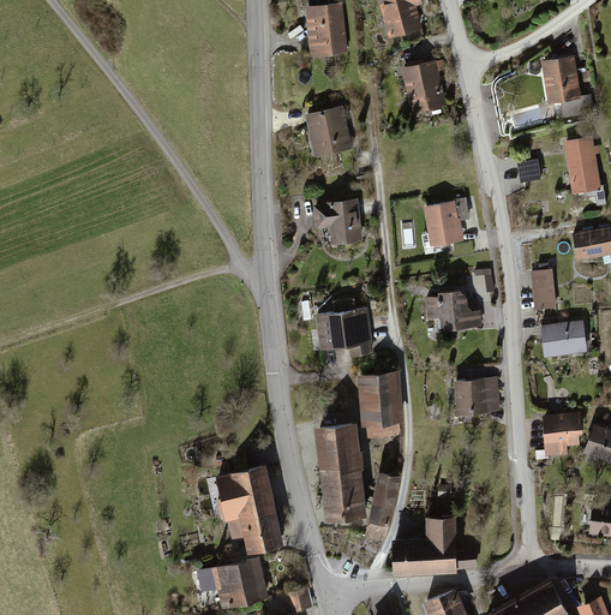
[(419,0),(377,0),(388,39),(421,30),(415,9),(421,6),(419,0)]
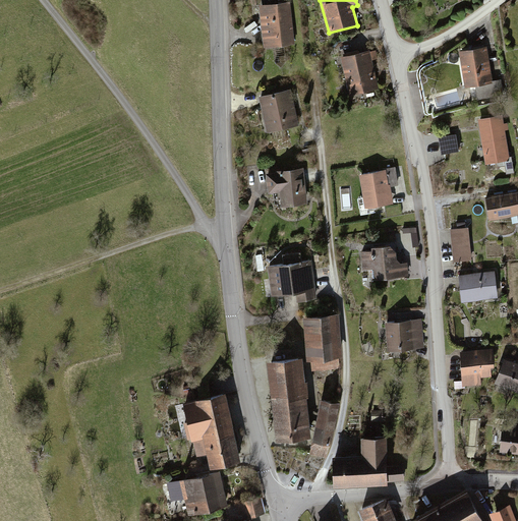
[(289,3),(260,6),(265,48),(294,45),(289,3)]
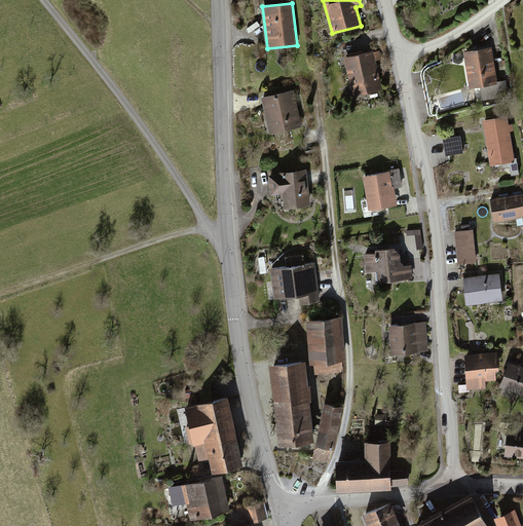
[(489,49),(462,54),(470,89),(496,84),(489,49)]
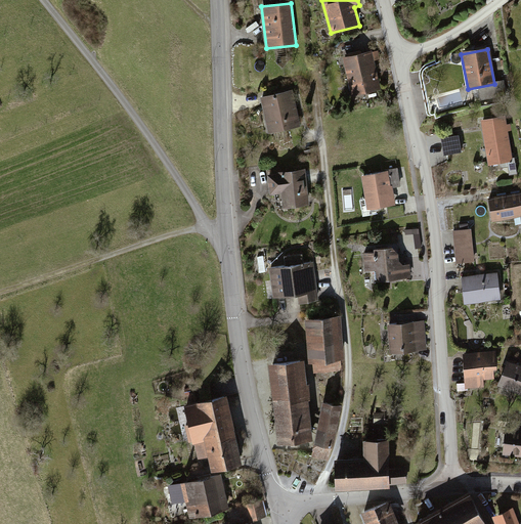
[(372,52),(342,57),(350,97),(380,91),(372,52)]
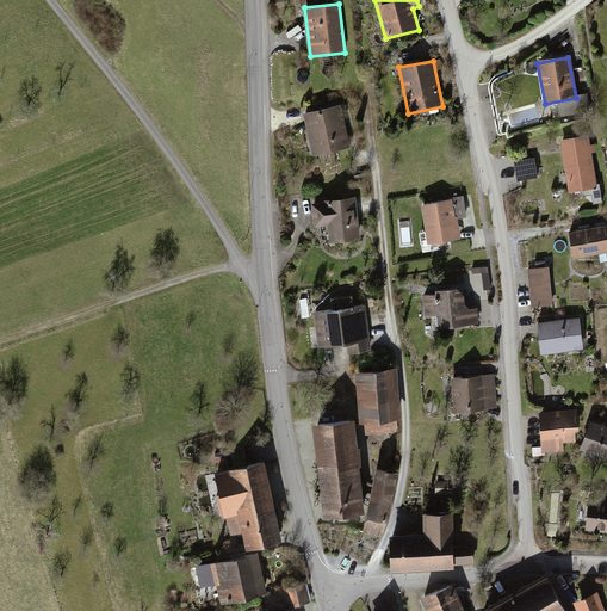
[(339,105),(303,113),(313,156),(348,148),(339,105)]
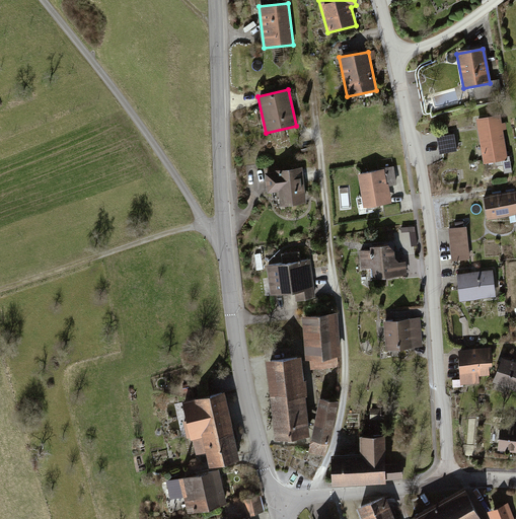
[(501,116),(477,121),(486,165),(509,161),(501,116)]
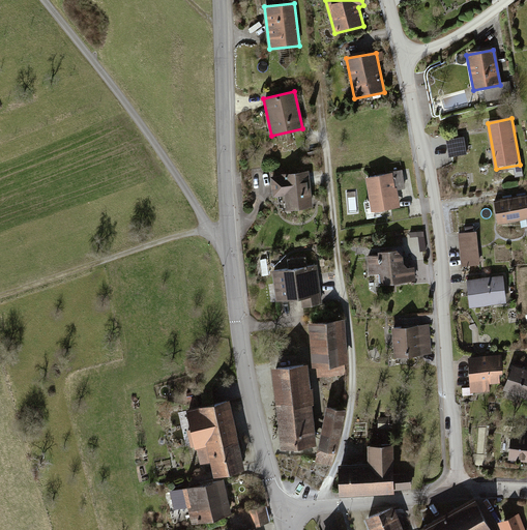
[(464,138),(446,140),(448,158),(465,156),(464,138)]
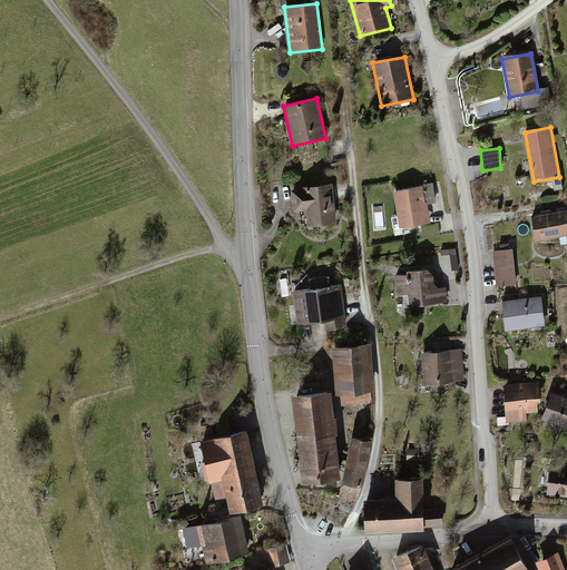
[(332,186),(292,190),(295,213),(308,212),(309,227),(336,223),(332,186)]
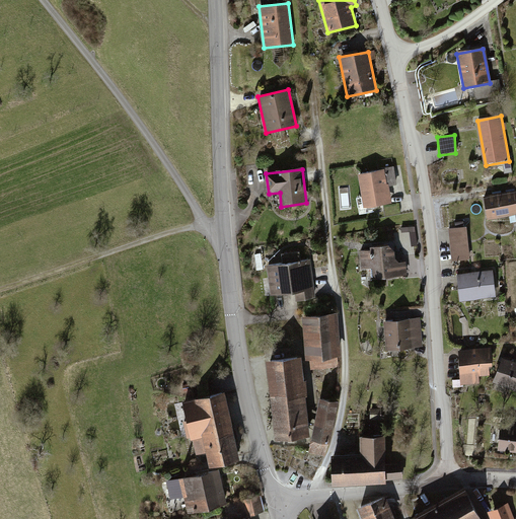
[(385,169),(358,174),(364,208),(392,202),(385,169)]
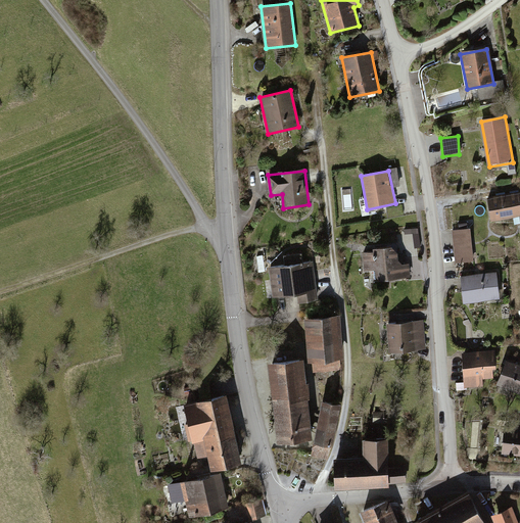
[(519,192),(489,198),(494,221),(519,216),(519,192)]
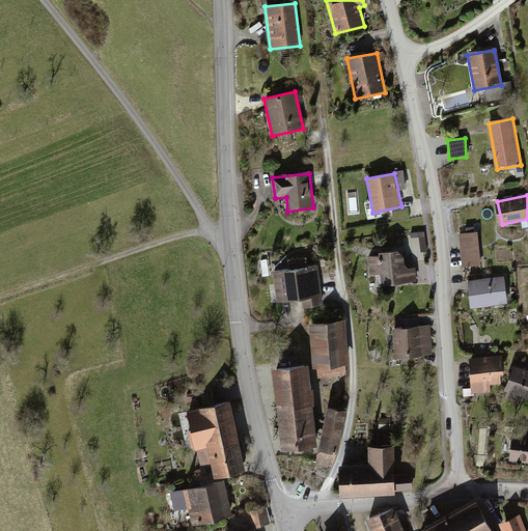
[(411,258),(424,257),(423,231),(409,232),(411,258)]
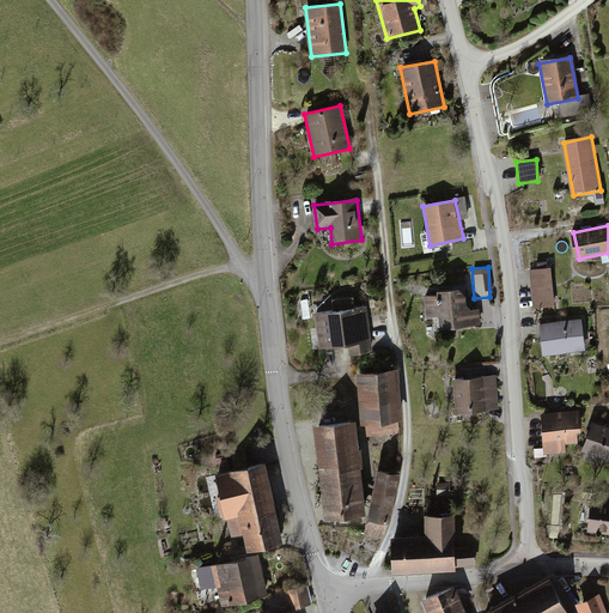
[(550,268),(528,271),(534,310),(555,307),(550,268)]
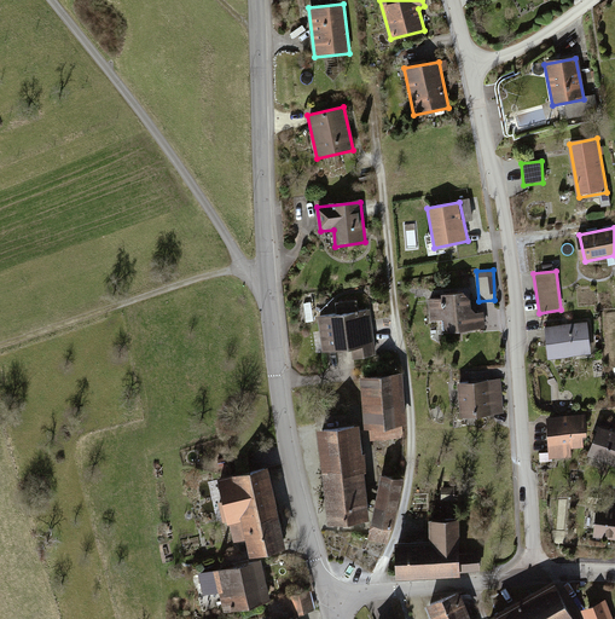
[(473,290),(428,300),(431,322),(444,319),(447,334),(480,328),(473,290)]
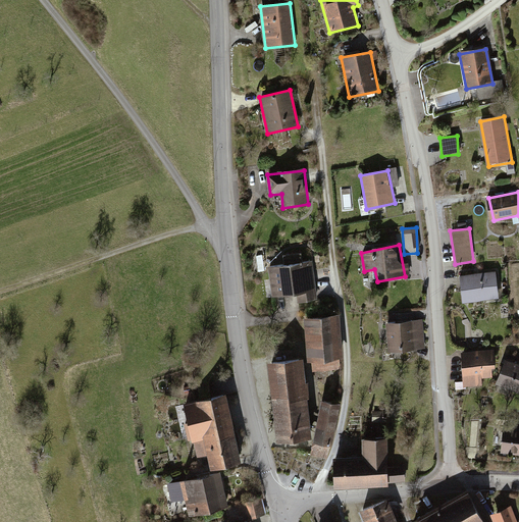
[(311,261),(268,267),(272,297),(296,294),(297,304),(316,301),(311,261)]
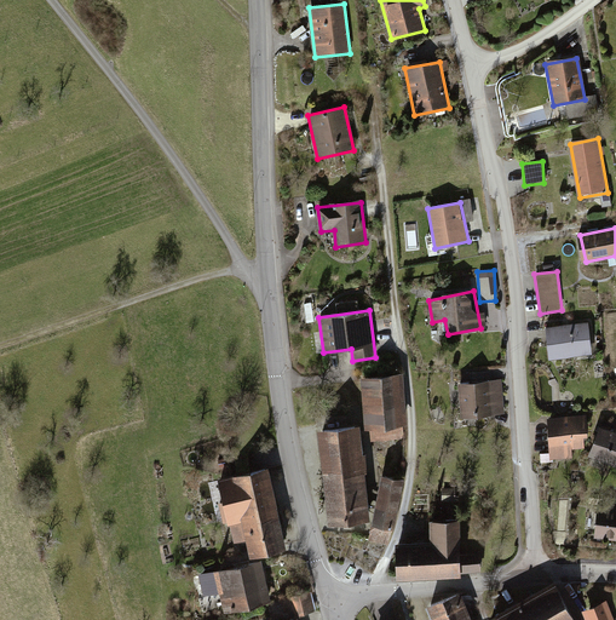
[(586,323),(547,329),(551,360),(591,355),(586,323)]
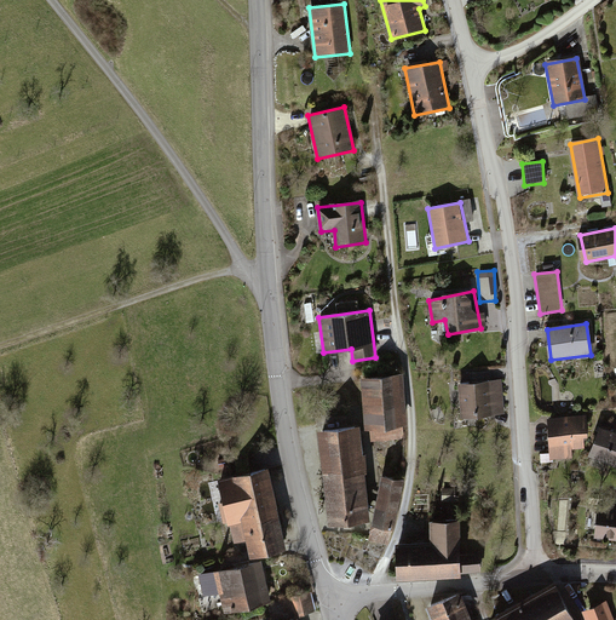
[(401,375),(362,379),(368,441),(401,437),(399,428),(407,426),(401,375)]
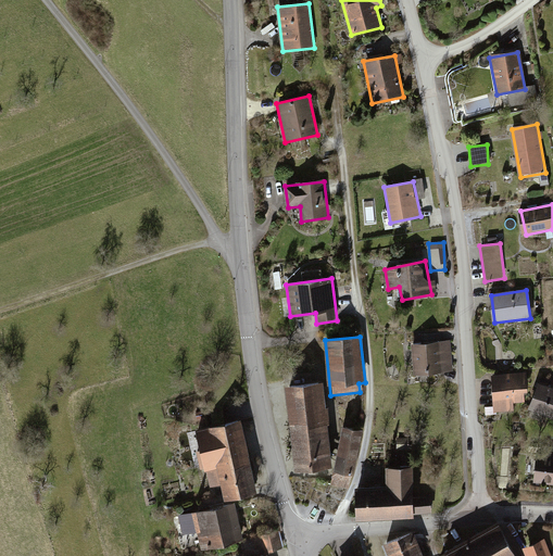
[(450,340),(411,344),(415,378),(454,373),(450,340)]
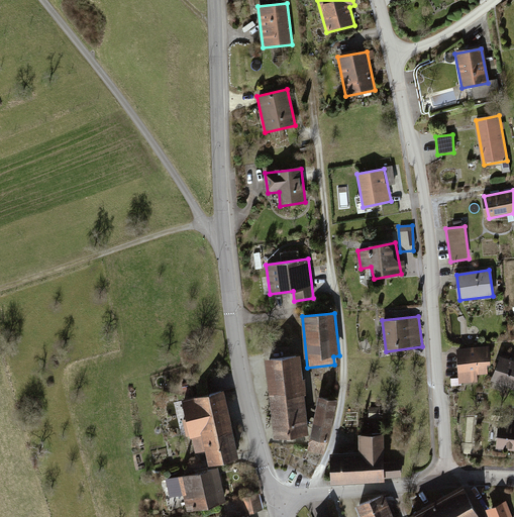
[(491,343),(453,346),(457,387),(481,385),(480,376),(488,375),(487,365),(493,364),(491,343)]
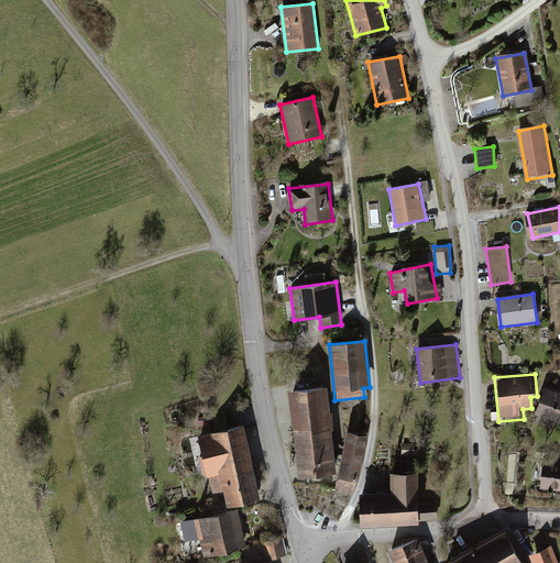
[(329,388),(292,393),(300,473),(339,468),(329,388)]
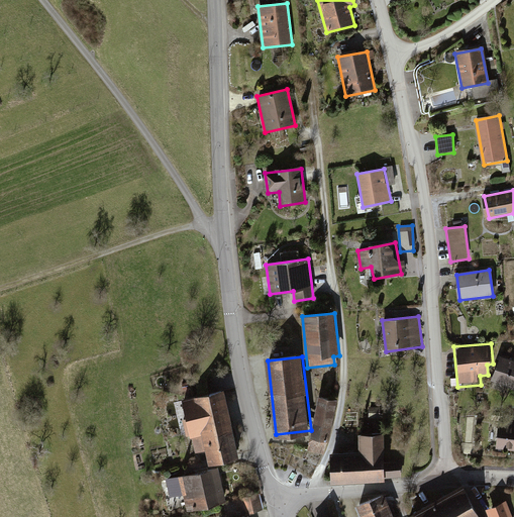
[(513,362),(500,356),(490,382),(513,391),(513,362)]
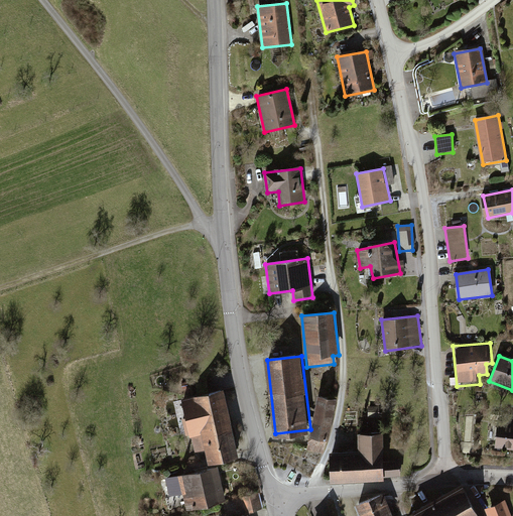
[(243,455),(226,387),(183,397),(196,449),(209,446),(213,462),(243,455)]
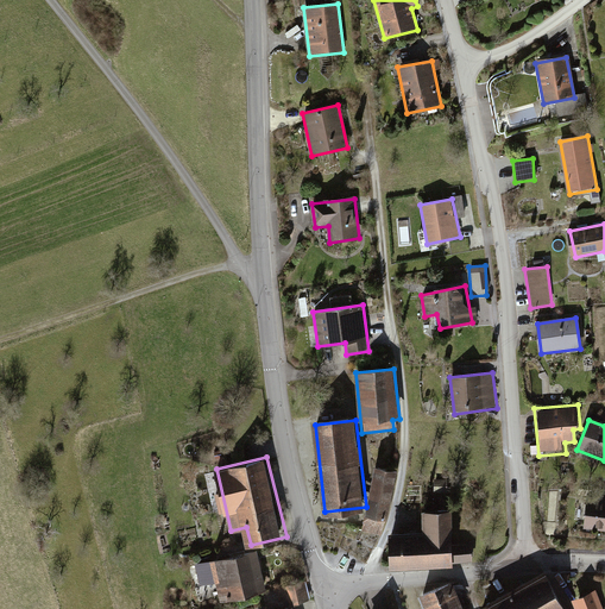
[(397,470),(377,465),(363,529),(382,534),(397,470)]
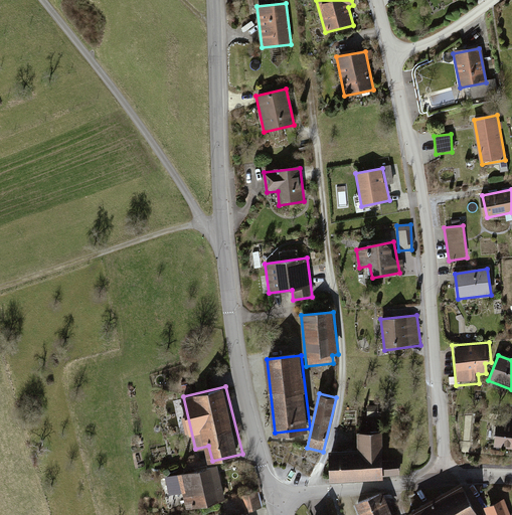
[(511,420),(499,419),(496,447),(511,448),(511,420)]
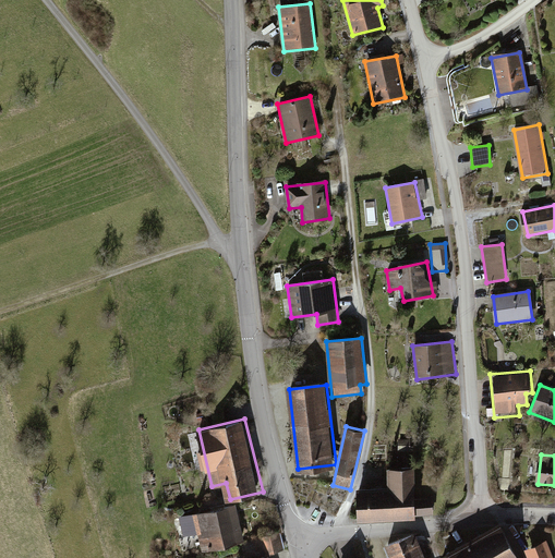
[(388,485),(362,487),(364,517),(433,512),(432,497),(420,497),(418,464),(387,466),(388,485)]
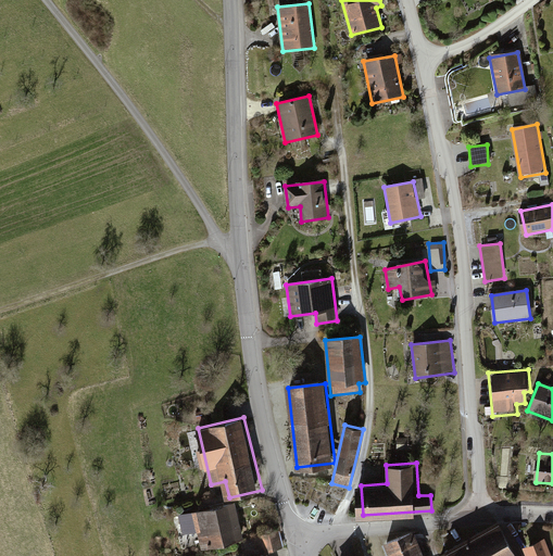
[(233,540),(226,506),(195,513),(202,546),(233,540)]
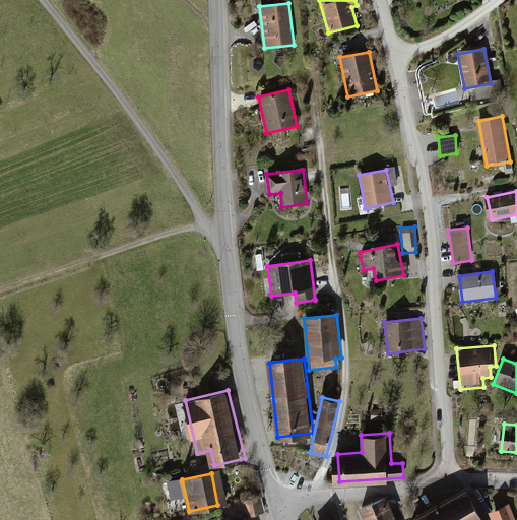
[(470,484),(410,518),(410,519),(509,519),(495,495),(480,503),(470,484)]
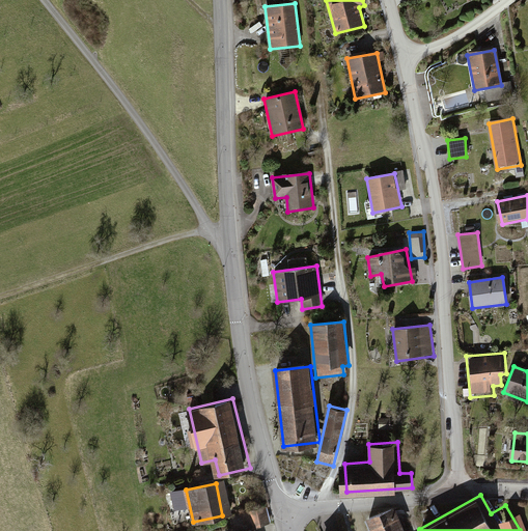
[(409,530),(397,504),(367,515),(372,530),(409,530)]
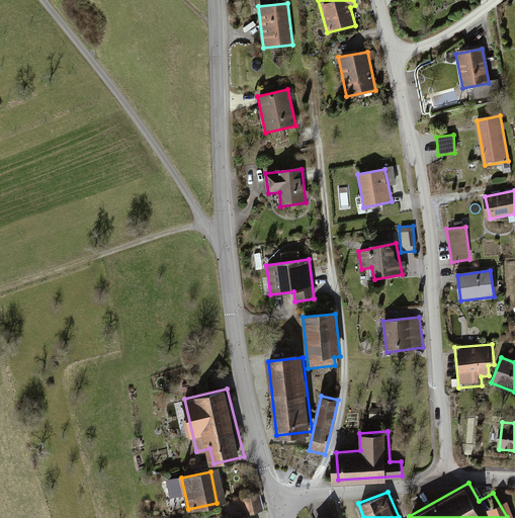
[(259,496),(234,503),(237,516),(262,510),(259,496)]
